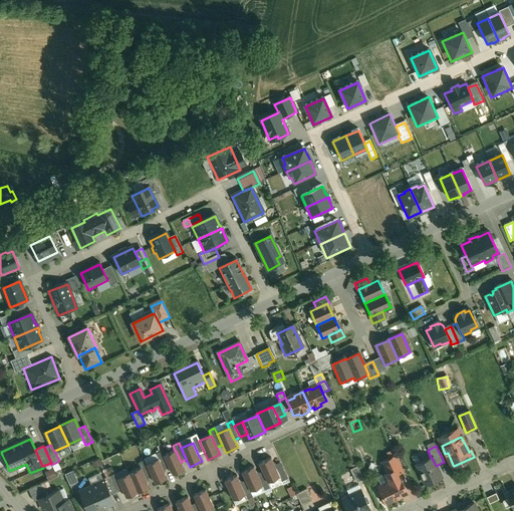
[(175,451),(164,456),(169,468),(172,475),(184,469),(181,462),(176,451),(175,451)]
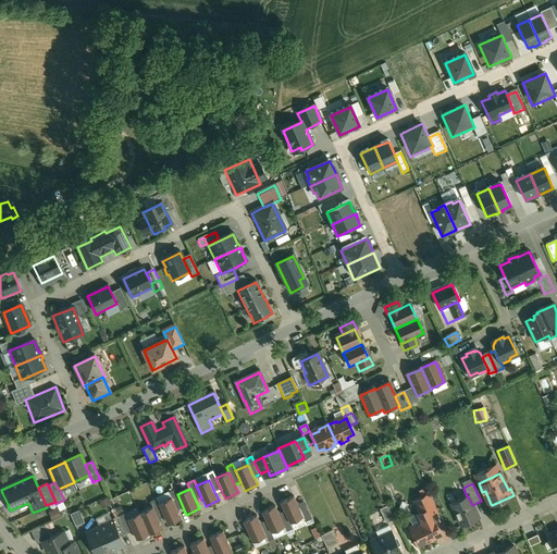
[(177,494),(175,490),(169,492),(171,499),(177,511),(183,507),(177,494)]
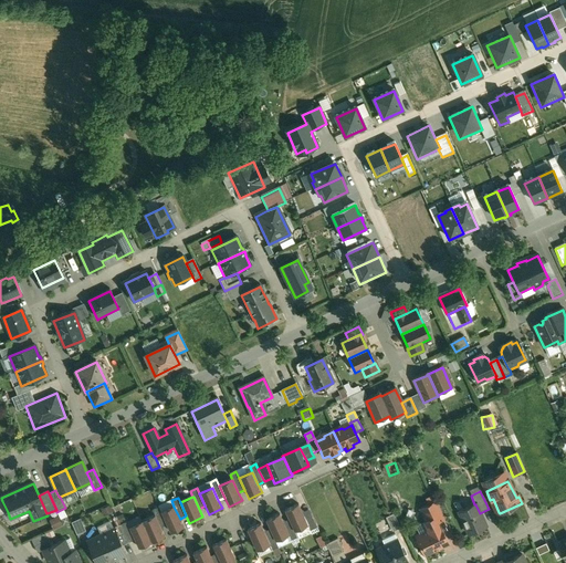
[(444,520),(437,502),(427,508),(436,524),(444,520)]
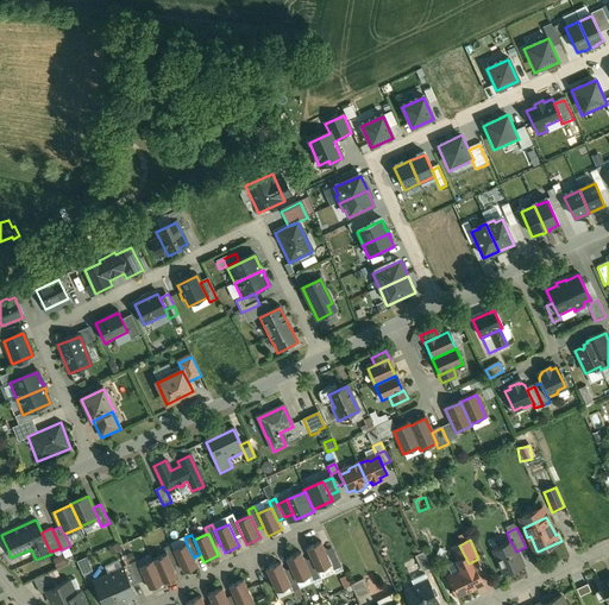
[(510,542),(493,550),(504,575),(522,567),(516,552),(512,542),(510,542)]
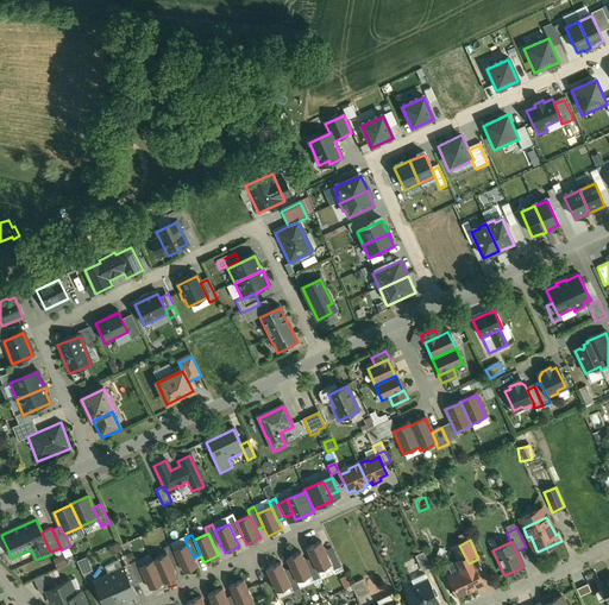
[(321,543),(307,549),(311,559),(316,572),(331,565),(325,552),(321,543)]
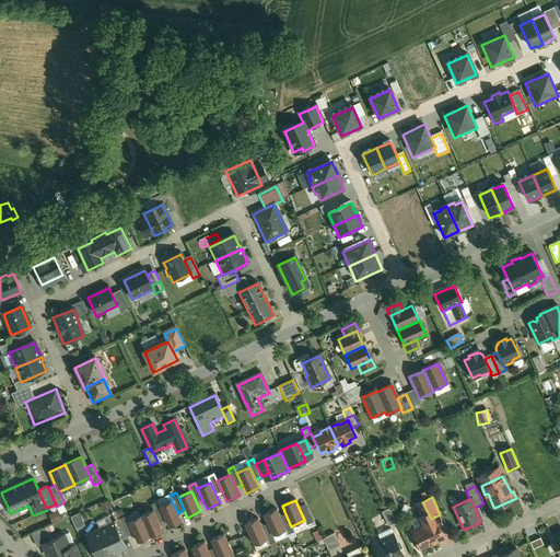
[(178,513),(172,501),(159,507),(165,520),(168,528),(182,521),(178,513)]
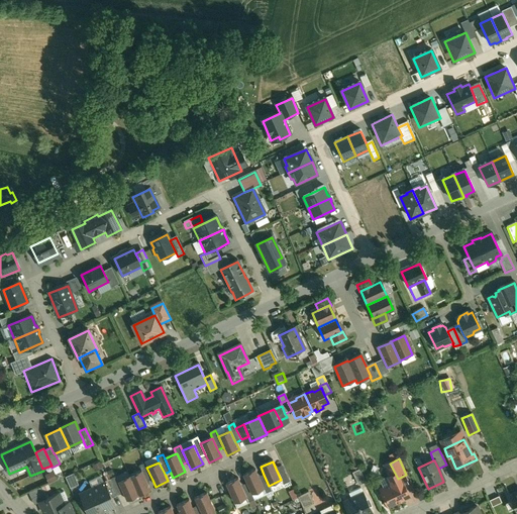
[(152,480),(146,468),(144,464),(139,466),(141,471),(146,483),(152,480)]
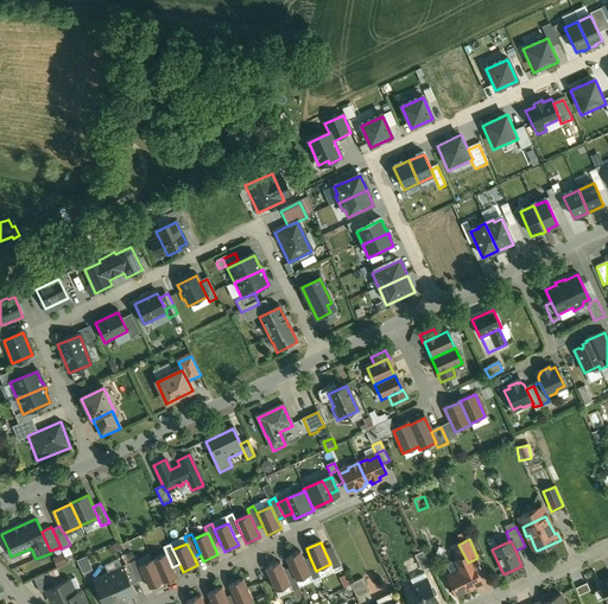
[(341,567),(331,548),(324,551),(330,564),(333,571),(341,567)]
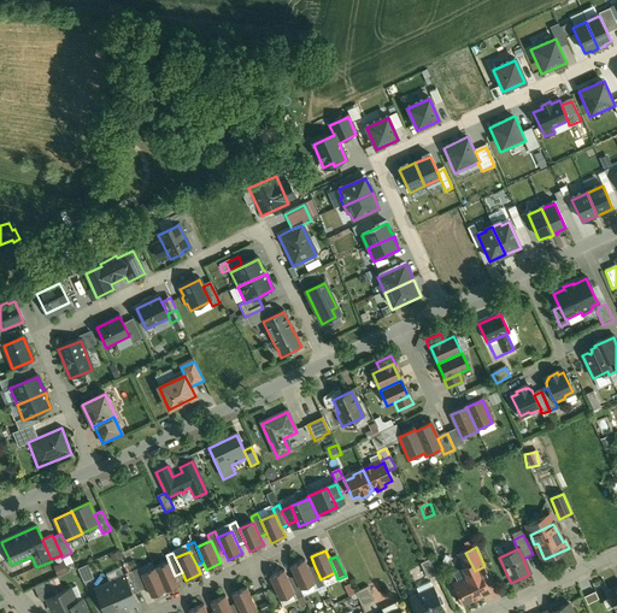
[(169,561),(154,569),(165,590),(178,584),(175,576),(169,561)]
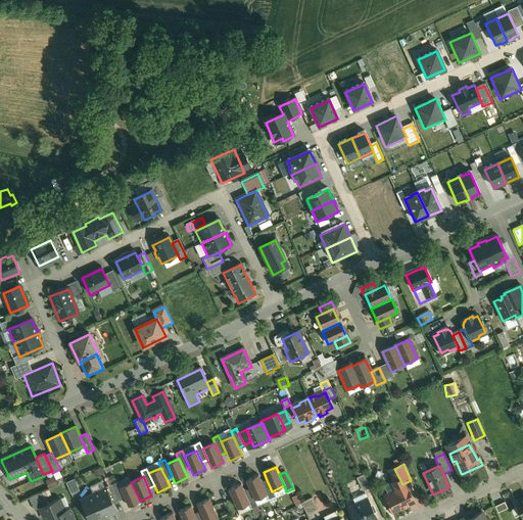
[(258,476),(246,481),(249,489),(254,501),(267,494),(262,483),(258,476)]
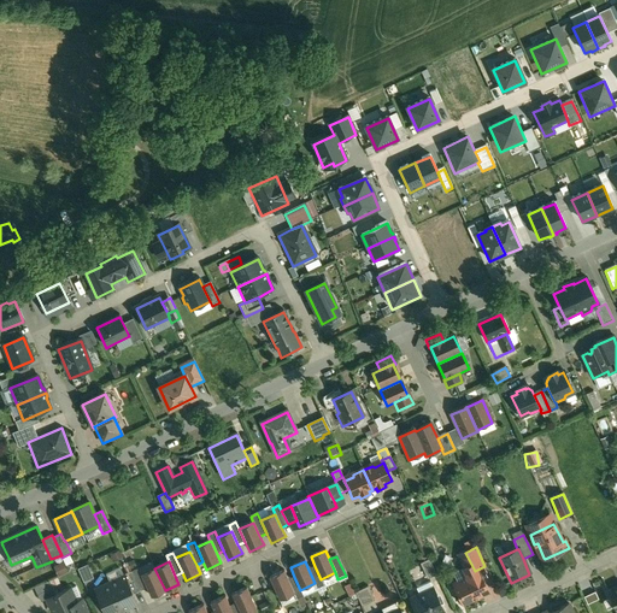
[(66,563),(57,566),(60,576),(71,572),(66,563)]
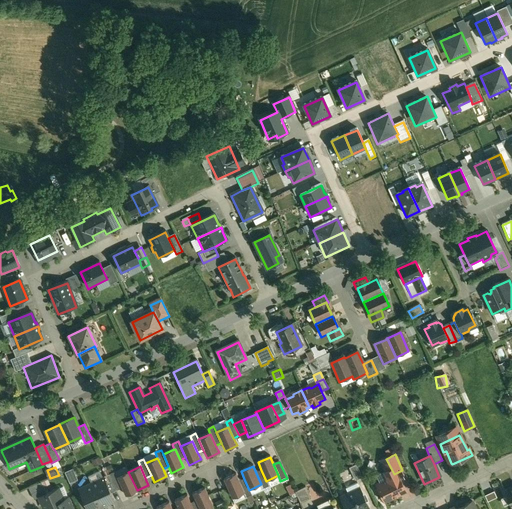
[(362,479),(357,467),(350,471),(356,482),(362,479)]
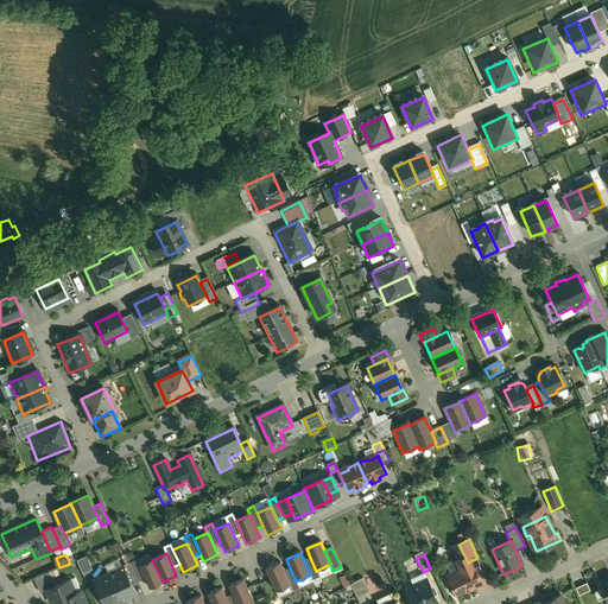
[(90,555),(81,560),(87,573),(96,570),(90,555)]
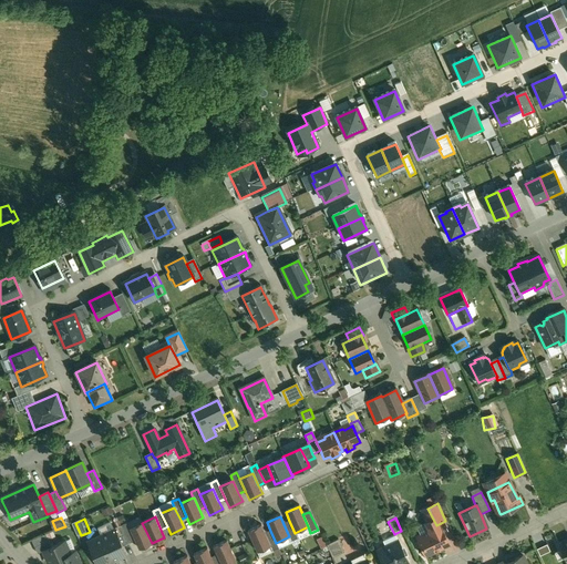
[(295,533),(289,521),(284,524),(289,536),(291,542),(298,540),(295,533)]
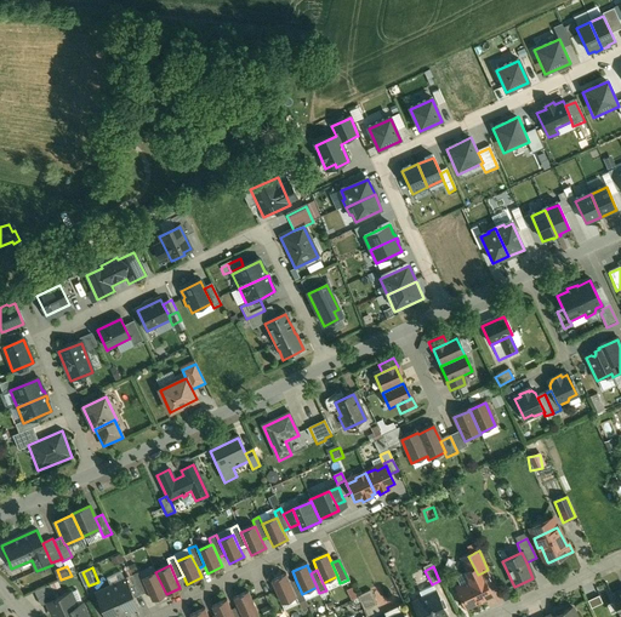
[(142,578),(140,572),(132,575),(141,595),(148,592),(142,578)]
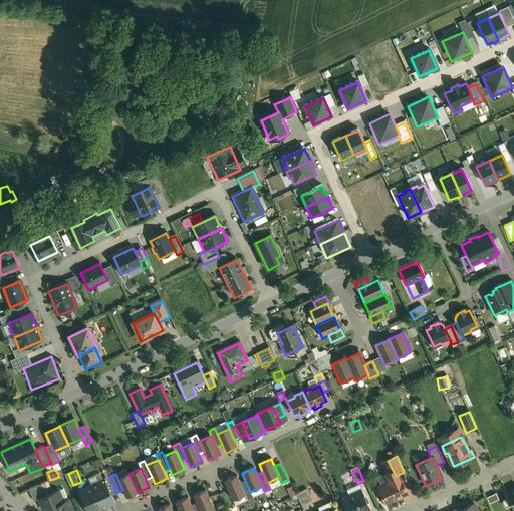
[(117,479),(122,490),(125,498),(138,492),(129,474),(117,479)]
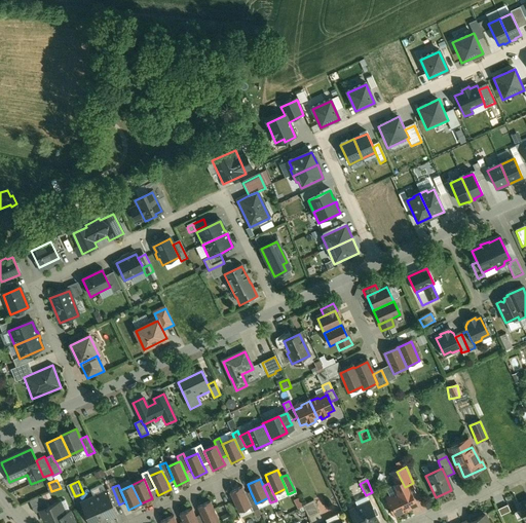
[(242,487),(230,493),(238,512),(251,507),(246,494),(242,487)]
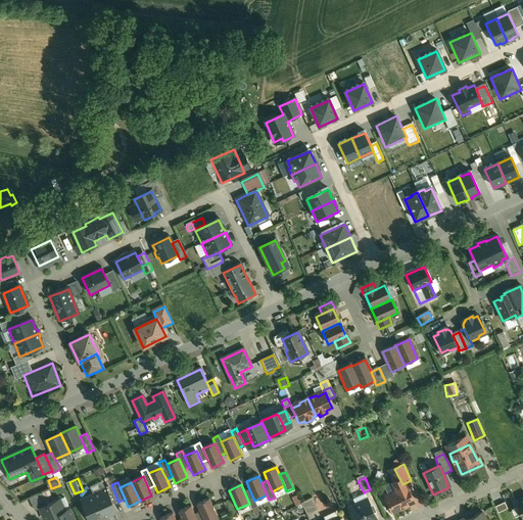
[(119,502),(110,485),(105,487),(105,489),(106,489),(113,505),(119,502)]
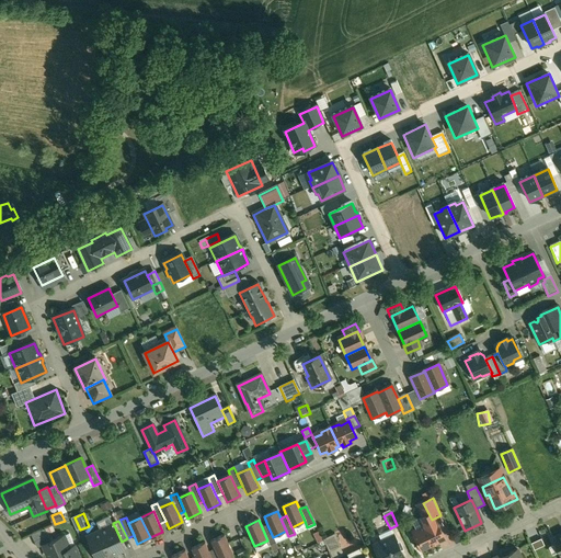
[(434,522),(412,533),(413,534),(411,537),(413,543),(418,543),(421,551),(435,544),(444,539),(441,532),(439,533),(434,522)]
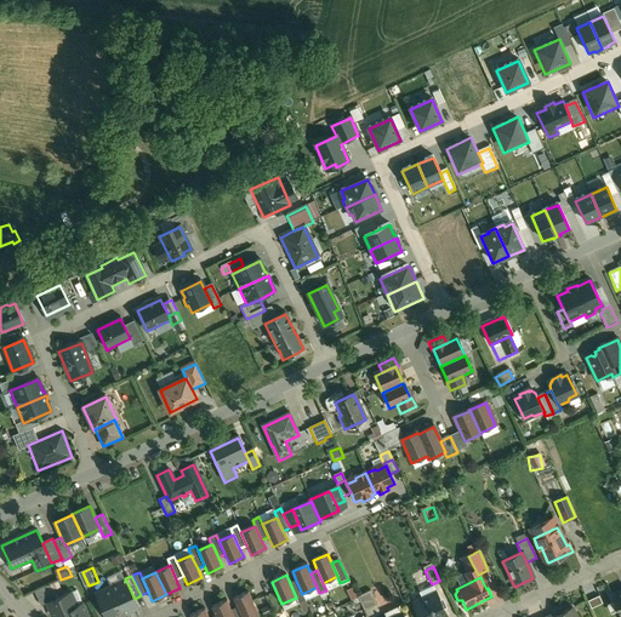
[(125,581),(110,588),(123,613),(138,607),(135,599),(126,581),(125,581)]
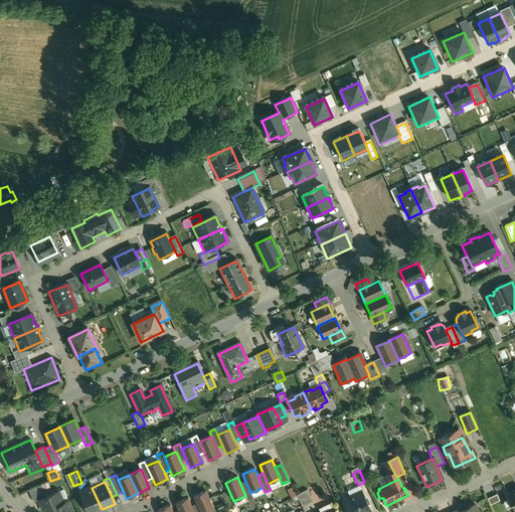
[(250,493),(245,482),(240,484),(245,496),(247,501),(253,499),(250,493)]
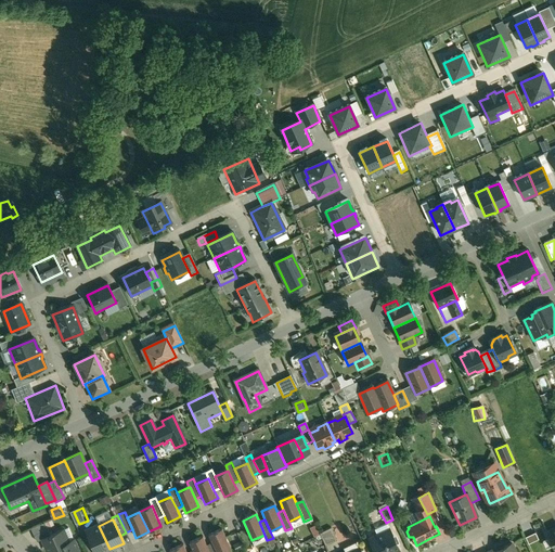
[(99,526),(86,531),(95,551),(104,551),(110,549),(99,526)]
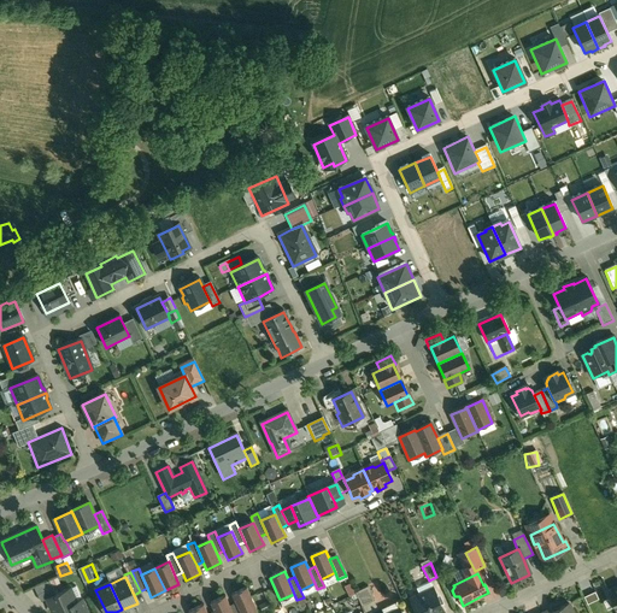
[(246,588),(233,595),(236,603),(240,612),(253,612),(257,611),(246,588)]
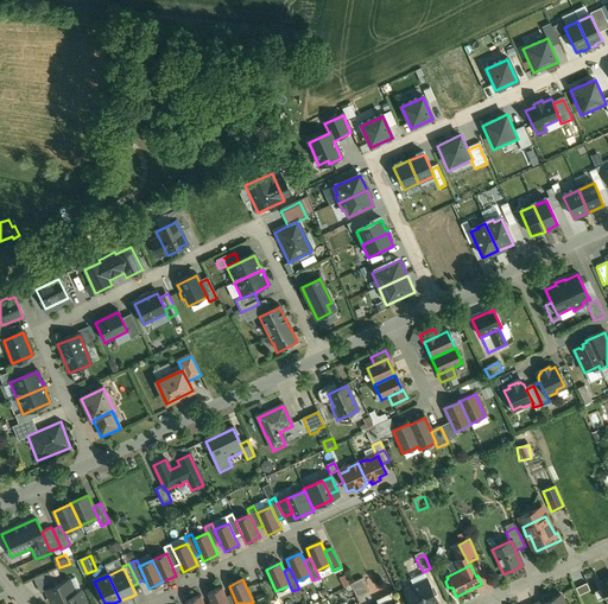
[(362,579),(350,585),(356,599),(369,593),(362,579)]
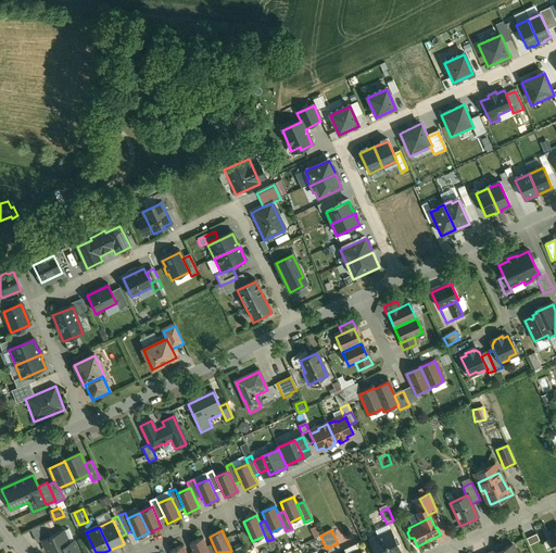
[(555,530),(547,535),(550,539),(544,541),(547,550),(553,548),(554,552),(555,552),(555,530)]
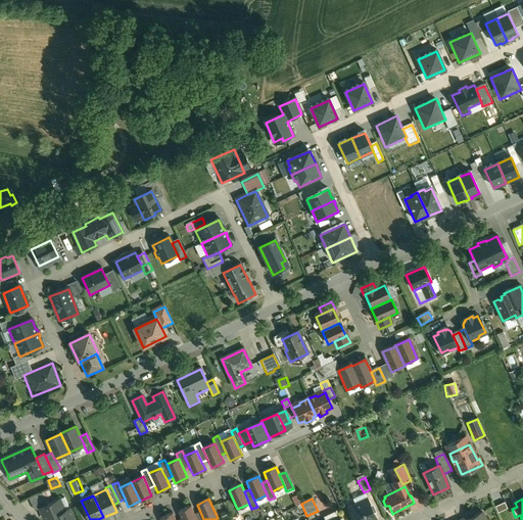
[(59,500),(40,508),(44,519),(50,519),(50,518),(64,512),(64,511),(59,500)]
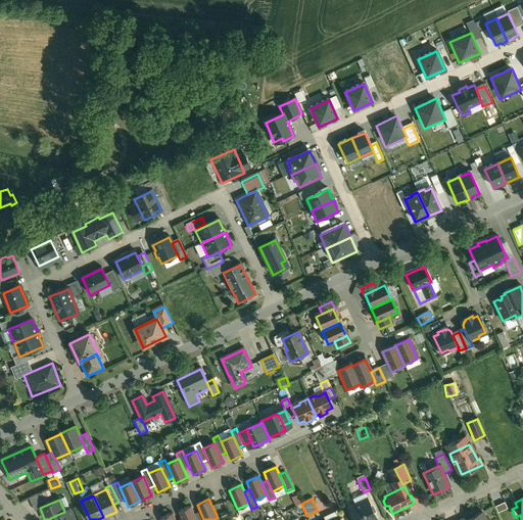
[(368,500),(347,509),(351,519),(377,519),(368,500)]
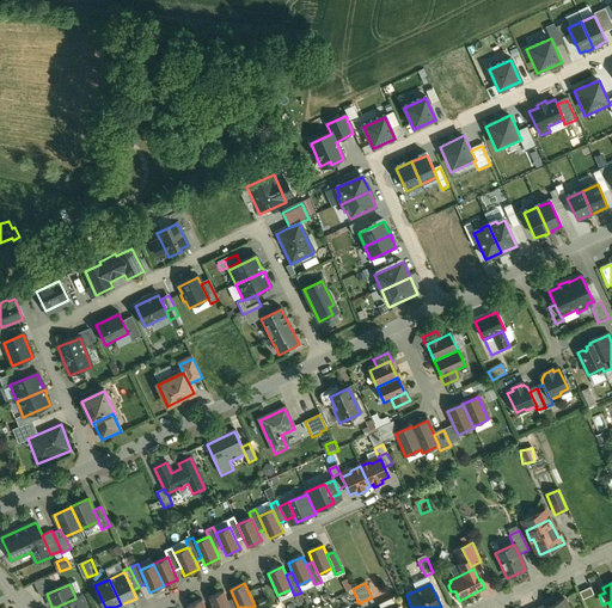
[(224,591),(209,599),(213,607),(230,607),(227,602),(224,591)]
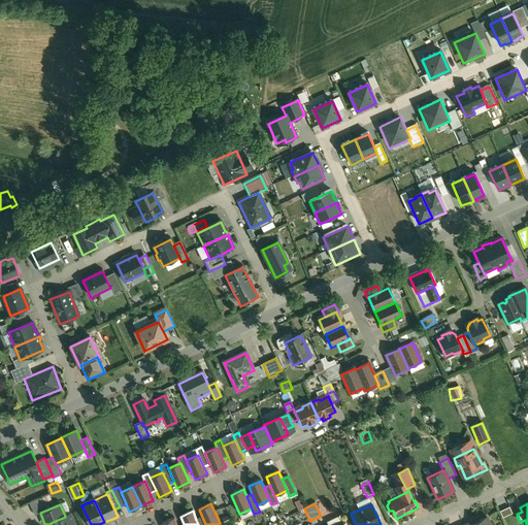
[(65,517),(51,523),(51,524),(74,524),(70,514),(65,516),(65,517)]
